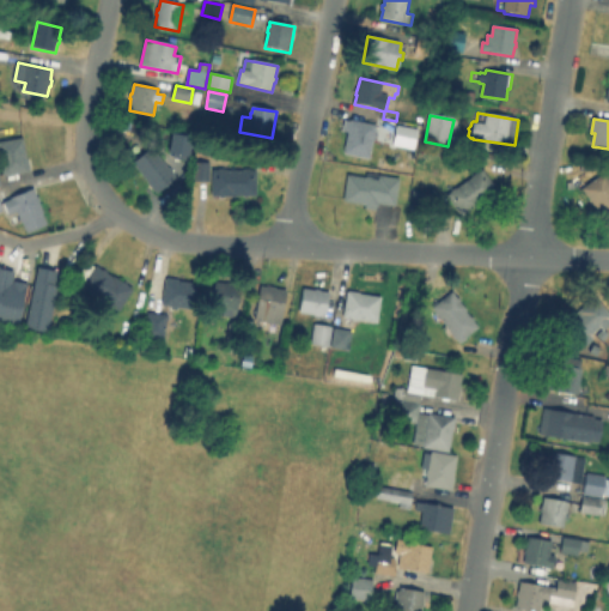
[(351,121),(377,126),(371,161),(345,156),(348,133),(347,133),(349,122),(351,122),(351,121)]
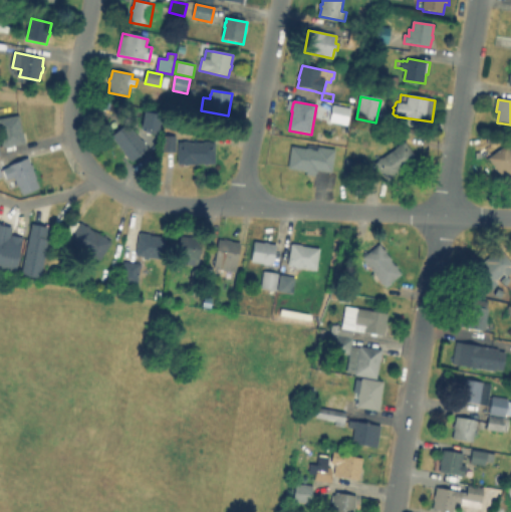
[(351,109),(348,125),(331,122),(334,106),(351,109)]
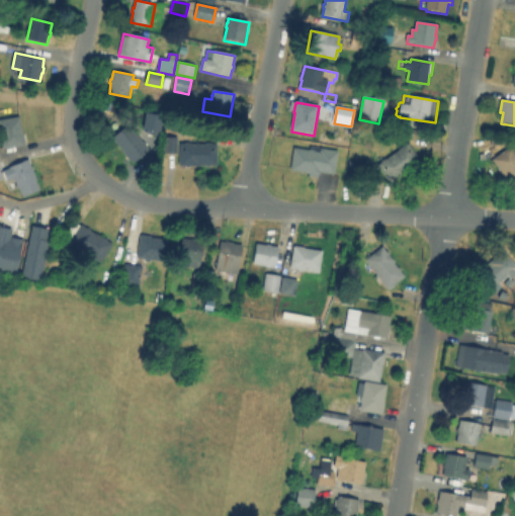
[(163,114),(161,131),(145,129),(147,112),(163,114)]
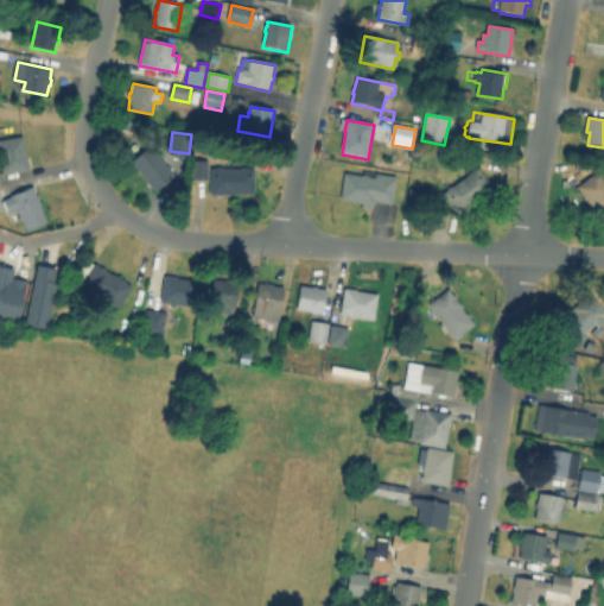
[(471,140),(470,150),(445,145),(447,136),(471,140)]
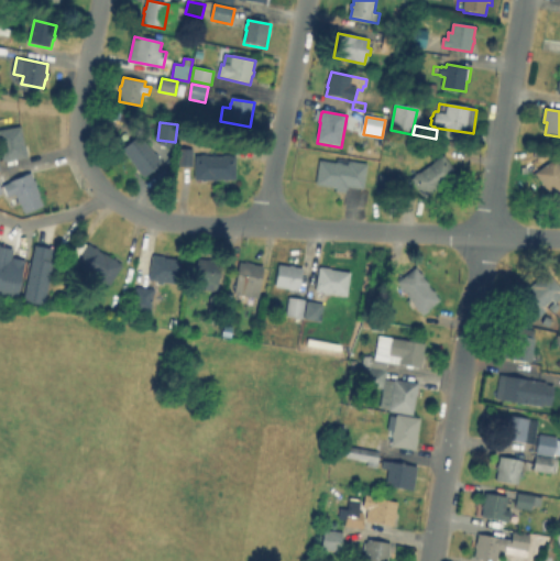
[(29,158),(3,163),(0,144),(0,131),(22,128),(25,146),(26,146),(29,158)]
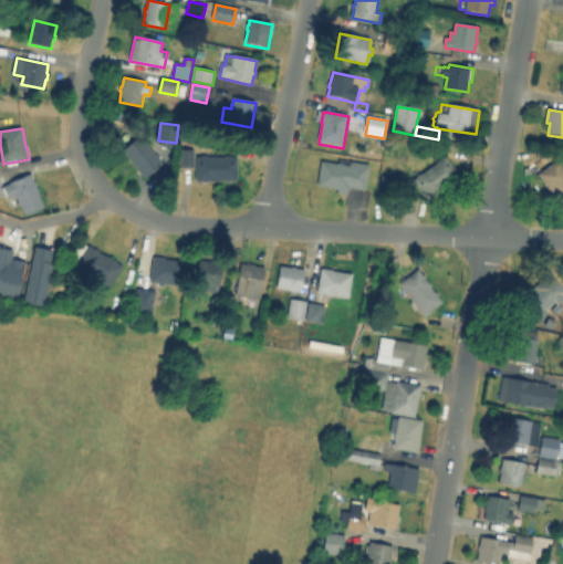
[(141,137),(156,157),(157,156),(160,160),(160,162),(164,166),(146,179),(144,177),(143,177),(137,170),(137,169),(123,152),(141,137)]
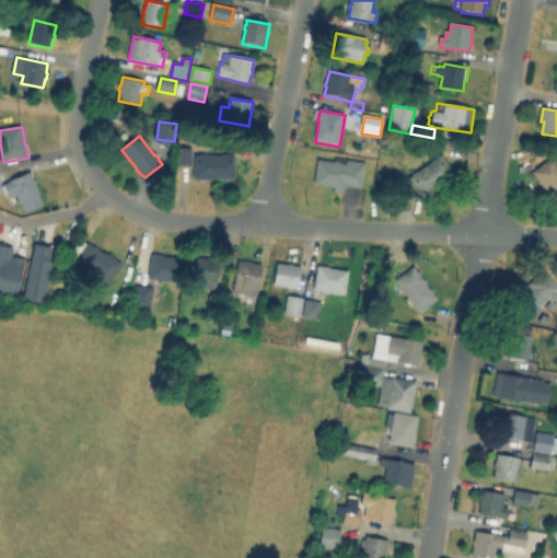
[(193,150),(193,167),(176,166),(177,149),(193,150)]
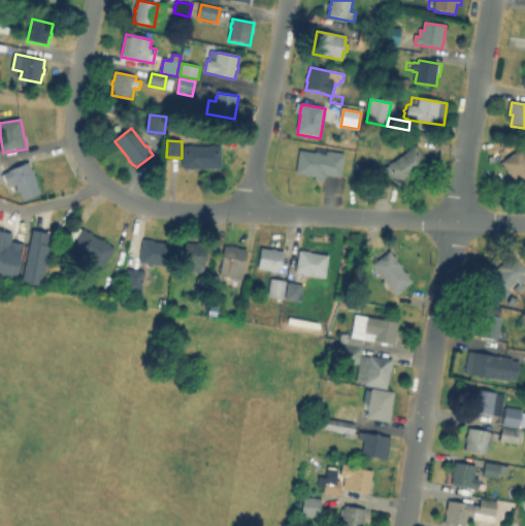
[(330,153),(346,155),(341,178),(327,176),(326,179),(325,179),(325,182),(316,181),(316,177),(297,174),(300,152),(317,154),(318,145),(331,148),(330,153)]
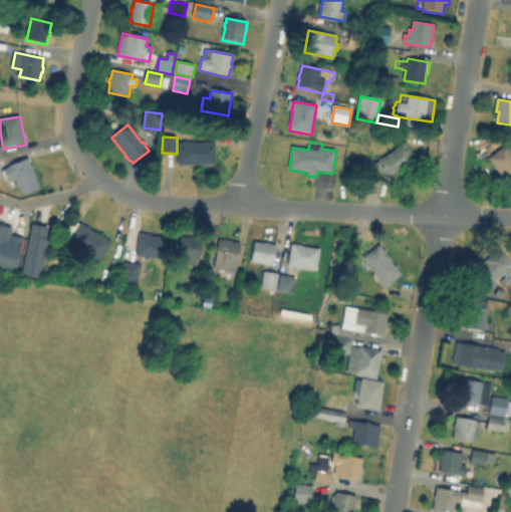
[(189,143),(189,144),(205,144),(205,143),(210,143),(210,144),(217,145),(216,165),(210,165),(210,166),(205,166),(205,165),(198,165),(198,166),(189,166),(189,167),(185,167),(185,166),(179,166),(179,144),(184,144),(184,143),(189,143)]
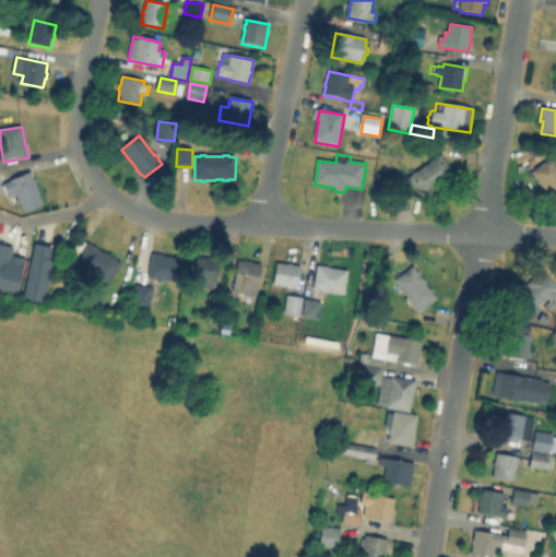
[(442,156),(456,175),(440,186),(440,187),(423,200),(409,179),(414,176),(413,175),(416,173),(417,173),(433,163),(432,162),(436,158),(437,160),(442,156)]
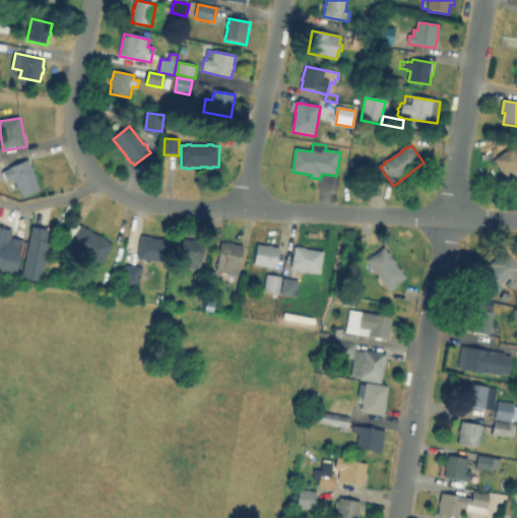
[(513,147),(516,152),(516,189),(508,178),(507,178),(495,162),(513,147)]
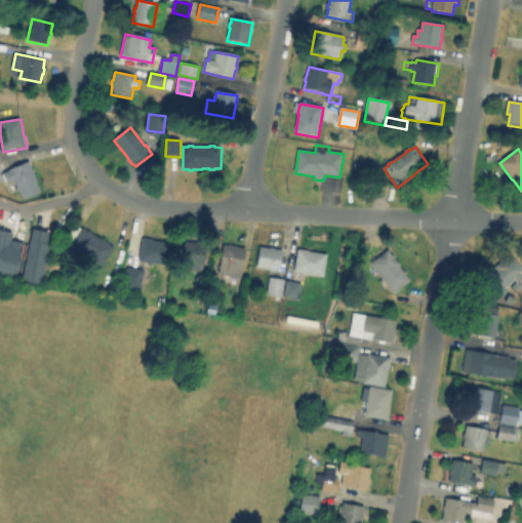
[(29,161),(38,183),(37,183),(41,193),(24,200),(19,190),(18,190),(14,180),(7,184),(2,173),(29,161)]
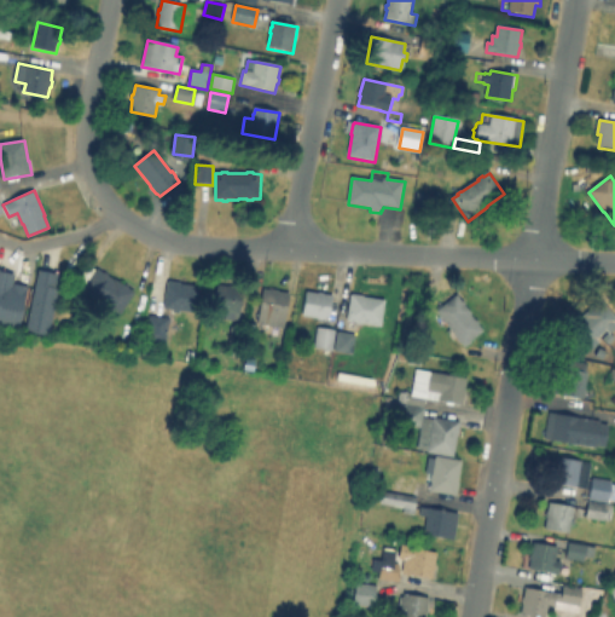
[(435,197),(431,218),(415,214),(418,194),(435,197)]
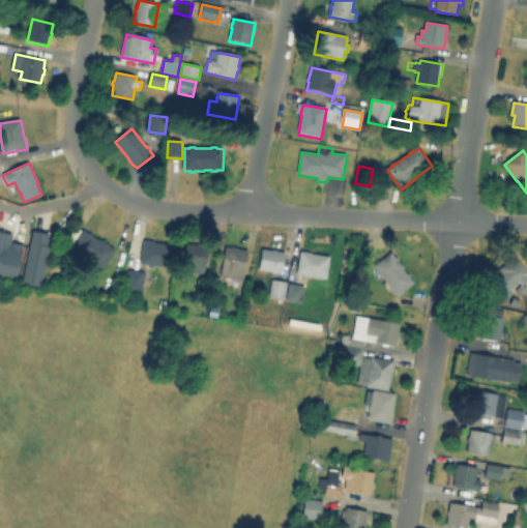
[(84,229),(90,233),(90,232),(94,234),(93,235),(98,238),(99,238),(108,243),(108,242),(112,244),(111,245),(116,248),(105,268),(72,246),(84,229)]
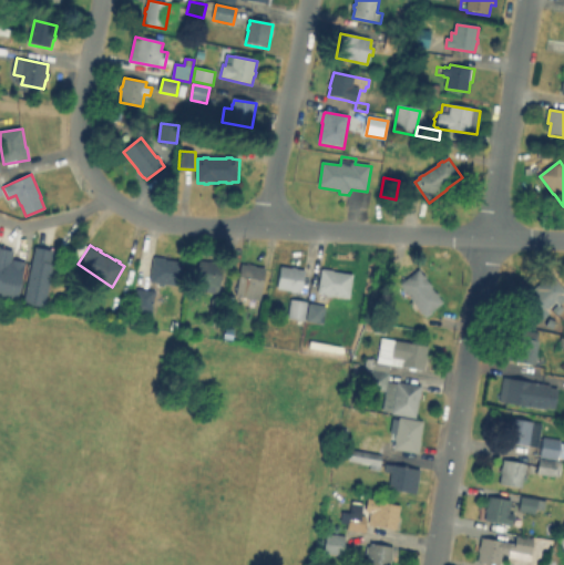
[(0,298),(0,250),(1,246),(3,246),(3,247),(14,249),(12,260),(13,262),(13,259),(26,262),(18,302),(0,298)]
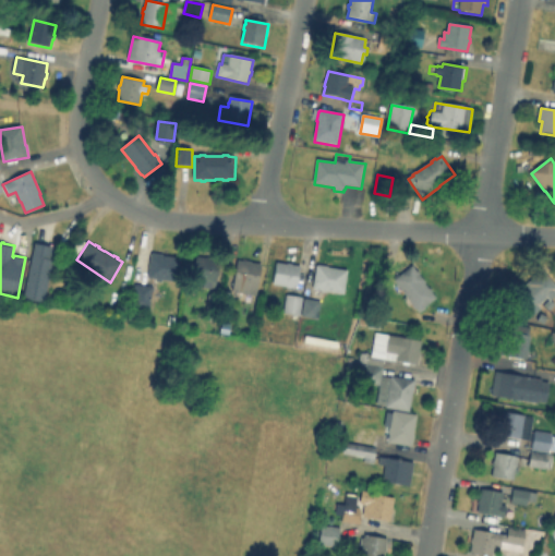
[(53,260),(45,302),(24,298),(36,242),(53,245),(51,258),(53,260)]
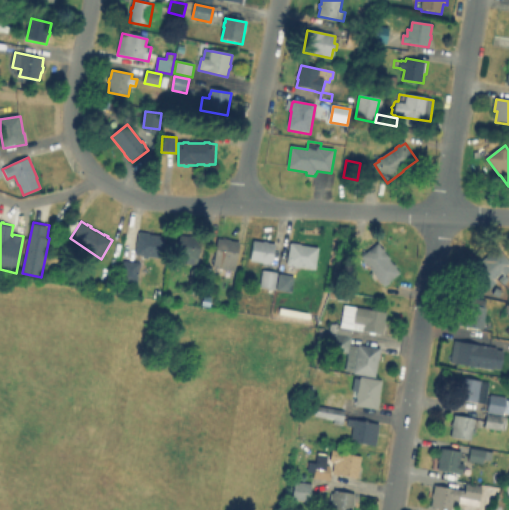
[(141,231),(150,232),(150,233),(168,236),(164,258),(149,256),(149,258),(144,258),(144,255),(136,254),(139,232),(141,232),(141,231)]
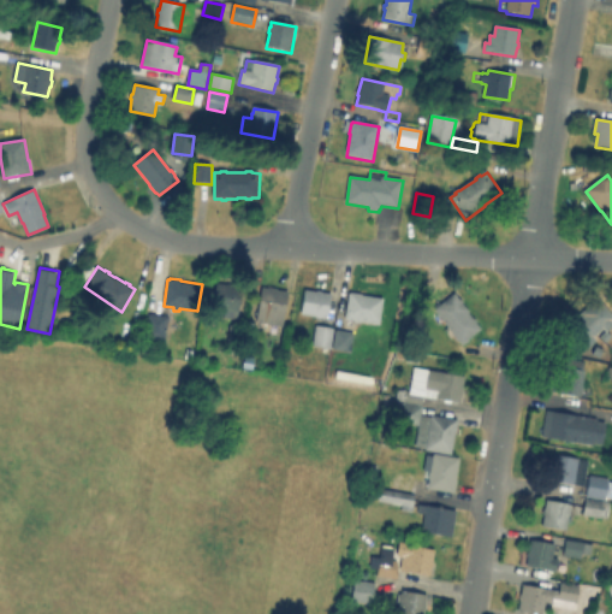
[(217,282),(230,284),(230,283),(243,285),(239,311),(241,311),(239,319),(226,317),(227,308),(224,308),(224,306),(213,303),(217,282)]
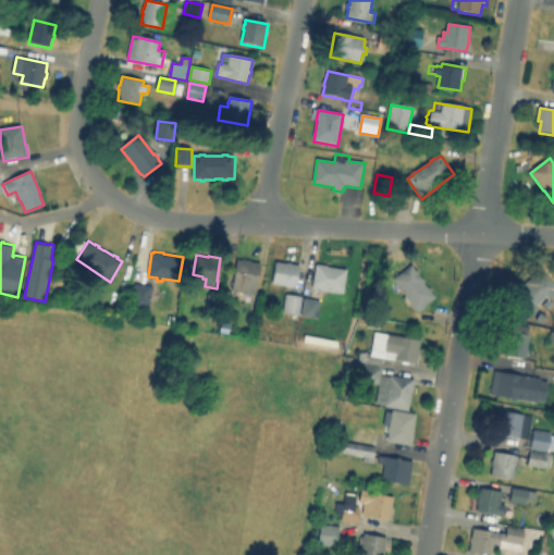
[(238,259),(247,260),(247,259),(251,260),(251,261),(262,262),(256,304),(245,301),(241,297),(232,295),(238,259)]
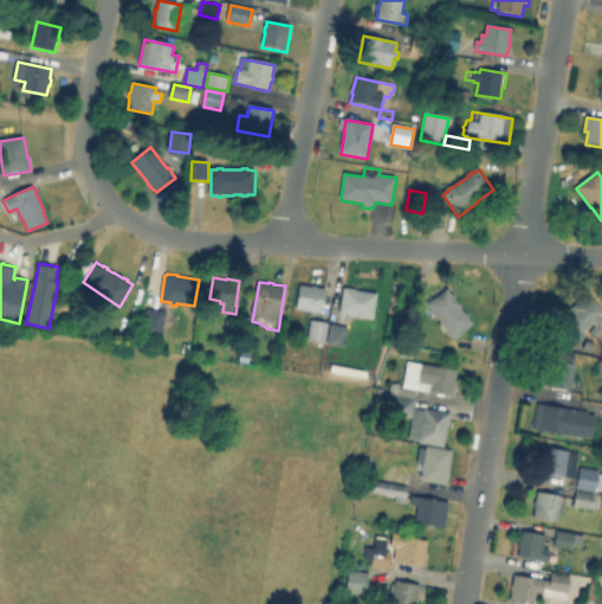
[(301,284),(312,286),(312,284),(317,286),(317,287),(327,288),(323,312),(317,310),(317,313),(311,312),(311,310),(297,307),(301,284)]
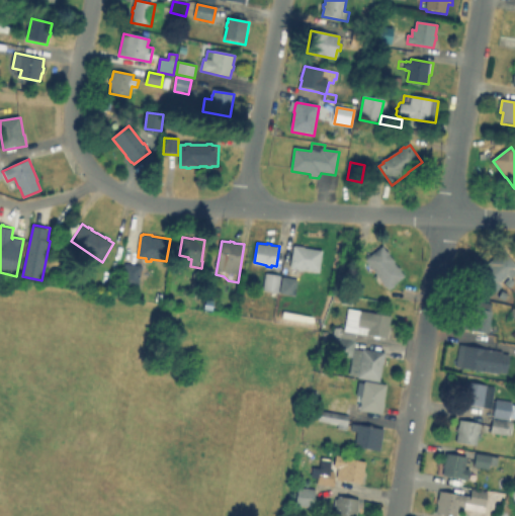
[(296,245),(306,246),(306,247),(324,250),(321,272),(305,270),(299,269),(299,268),(292,267),(291,275),(283,274),(286,253),(293,254),(294,245),(296,245)]
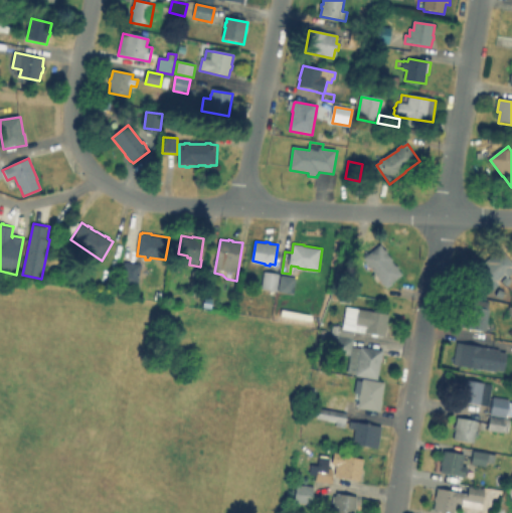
[(393,261),(404,274),(392,283),(393,284),(388,289),(383,283),(383,284),(381,281),(378,283),(372,276),(376,273),(369,265),(368,266),(365,262),(366,261),(364,258),(382,243),(394,260),(393,261)]
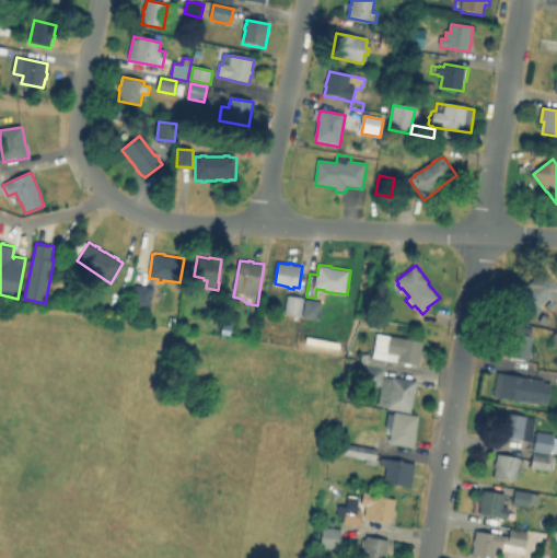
[(545,269),(556,283),(556,297),(553,300),(550,298),(541,305),(544,309),(536,315),(533,312),(531,314),(515,298),(530,285),(529,285),(536,278),(535,277),(540,272),(541,274),(545,269)]
